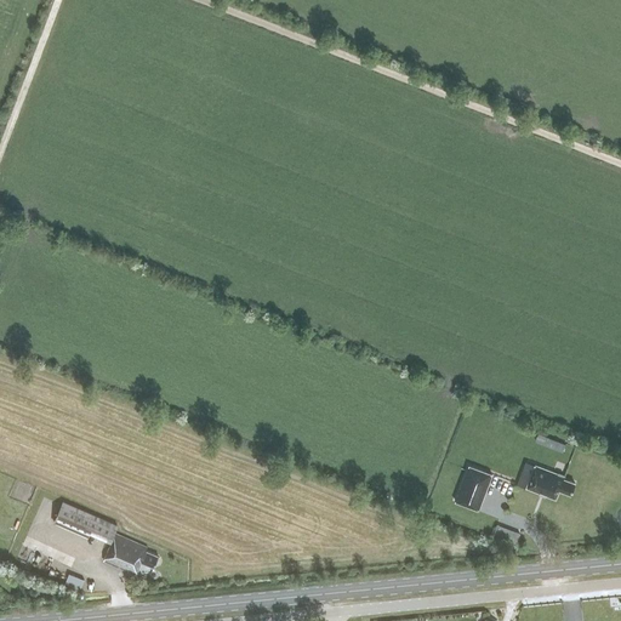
[(540,433),(536,443),(564,450),(568,442),(540,433)]
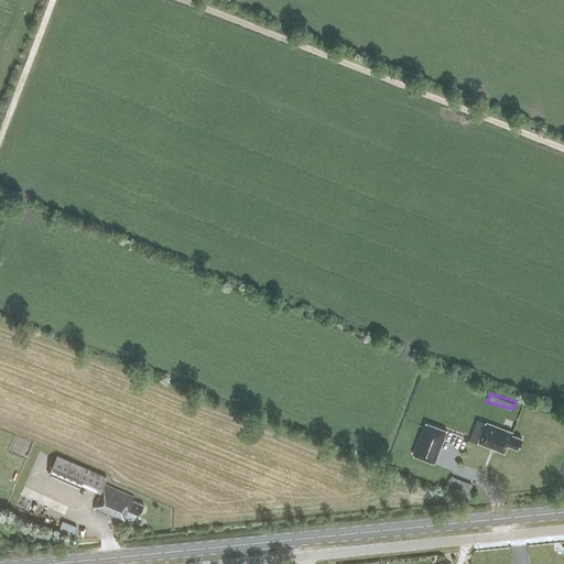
[(447,431),(424,422),(412,455),(435,464),(447,431)]
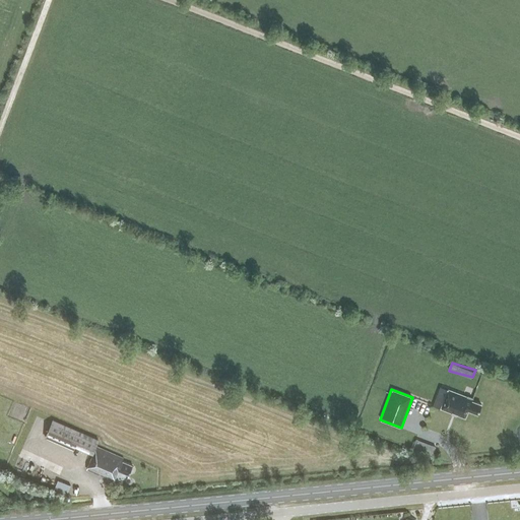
[(477,413),(480,404),(471,400),(472,398),(448,389),(440,408),(464,417),(467,409),(477,413)]
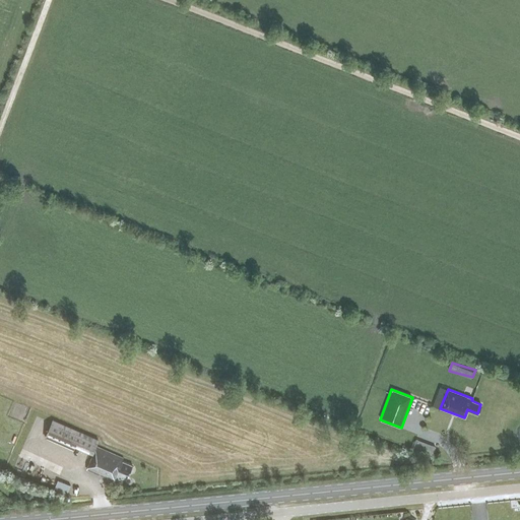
[(98,439),(53,419),(45,437),(72,449),(74,445),(93,453),(86,469),(107,478),(108,477),(114,480),(118,470),(129,474),(133,465),(122,461),(123,458),(94,446),(98,439)]
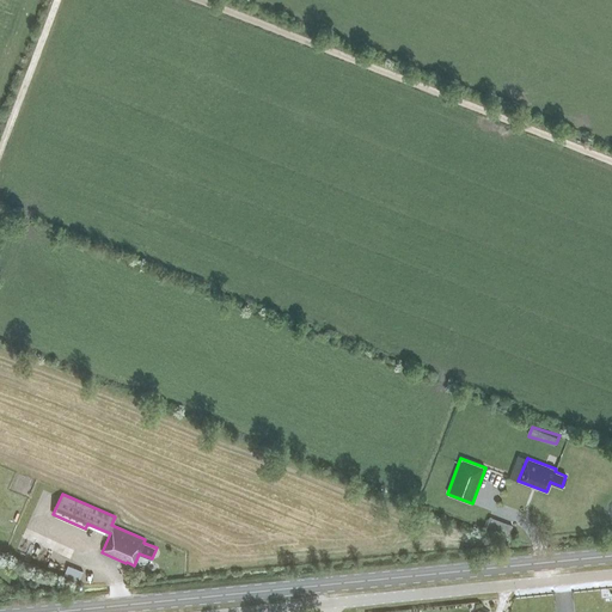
[(510,537),(514,521),(490,516),(487,532),(510,537)]
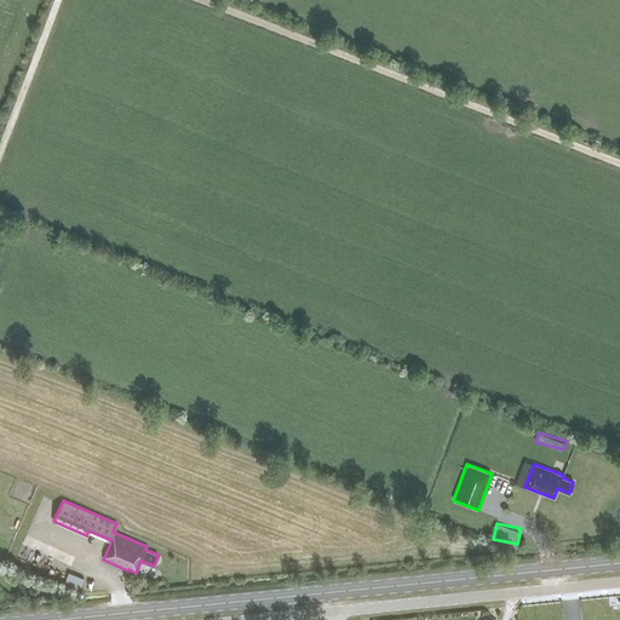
[(65,585),(81,590),(86,577),(70,572),(65,585)]
